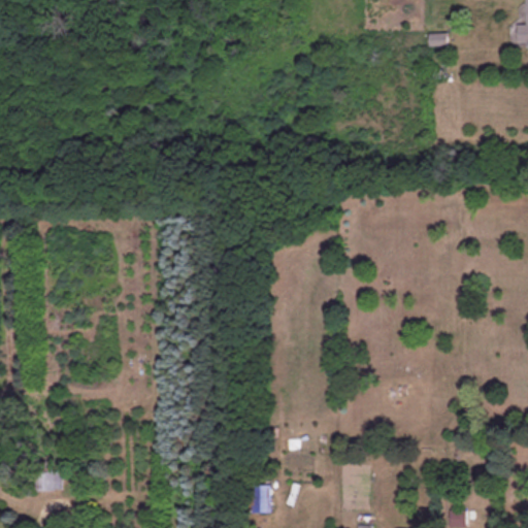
[(430,34),(430,46),(449,46),(449,34),(430,34)]
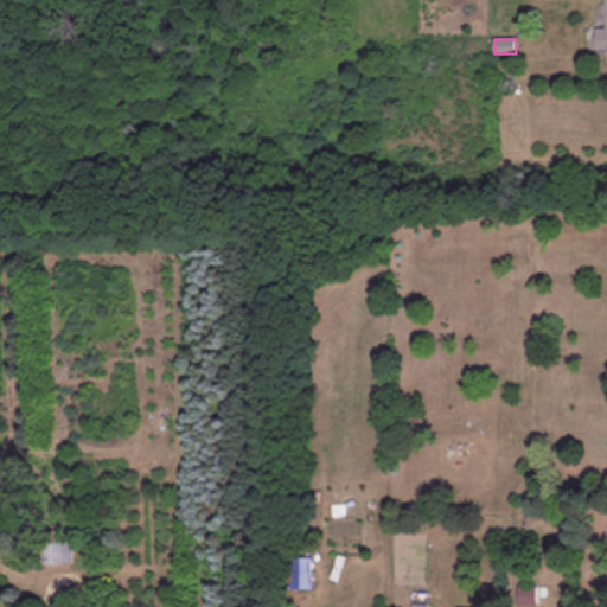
[(83,518),(83,531),(108,531),(108,518),(83,518)]
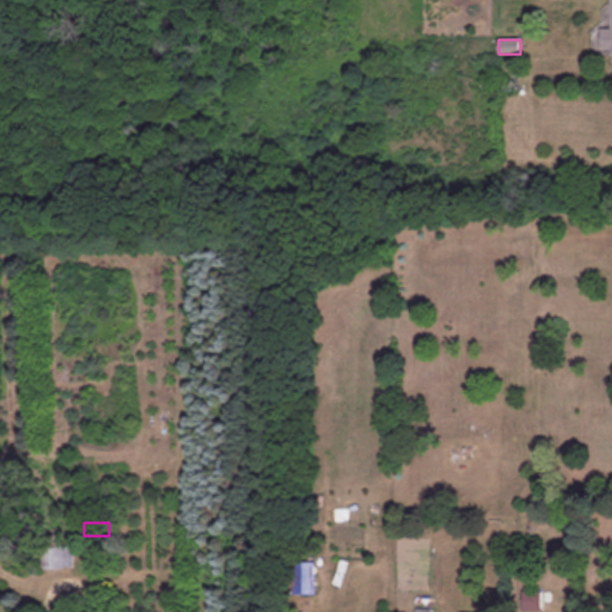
[(42,570),(73,570),(73,548),(42,548),(42,570)]
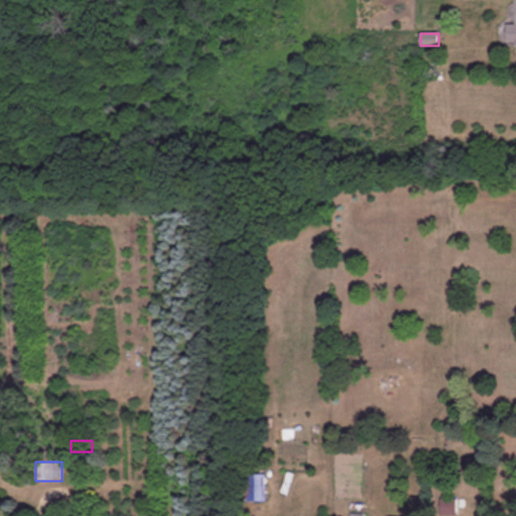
[(247,475),(247,501),(265,501),(265,475),(247,475)]
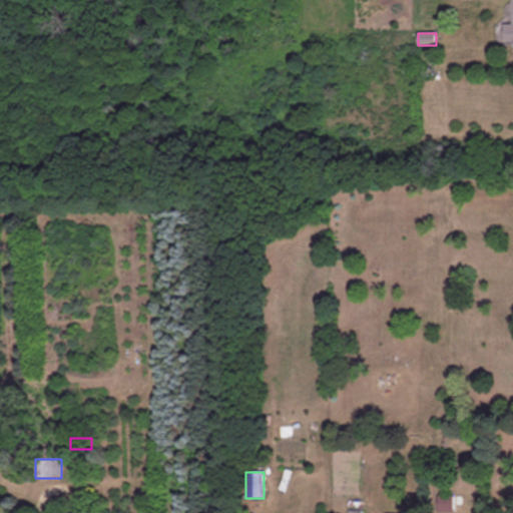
[(453,512),(453,497),(438,497),(438,512),(453,512)]
